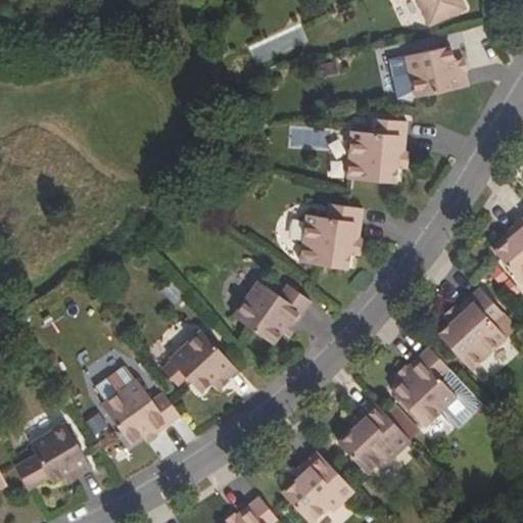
[(464,6),(461,0),(417,0),(429,22),(464,6)]
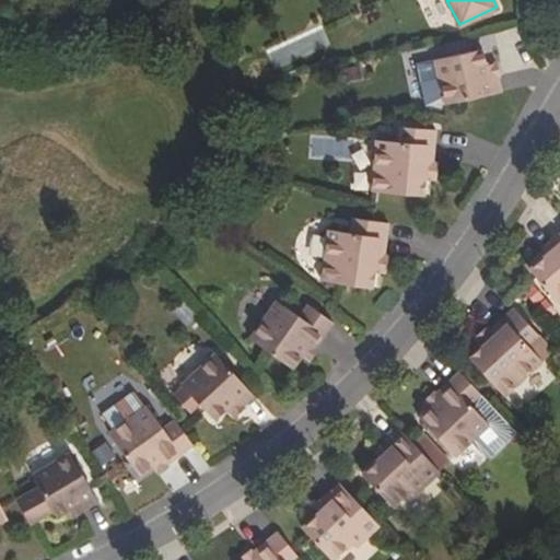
[(505,91),(501,74),(493,77),(490,65),(486,48),(439,59),(450,104),(505,91)]
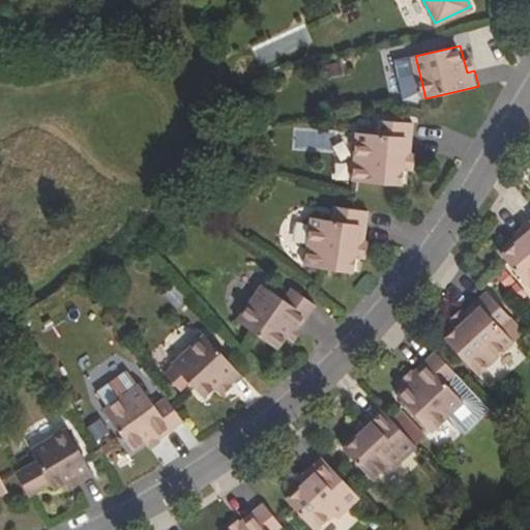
[(464,61),(467,72),(474,70),(476,70),(474,59),(464,61)]
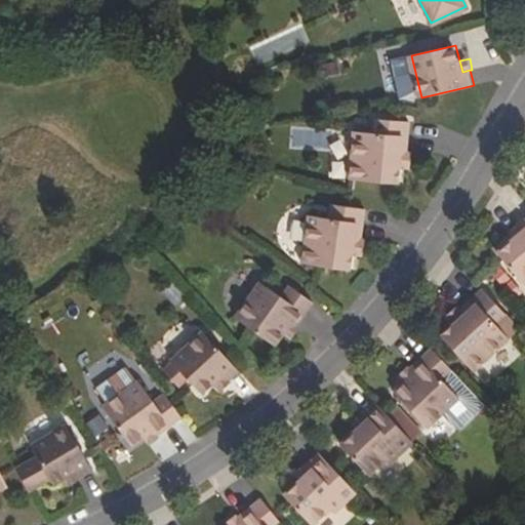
[(399,165),(400,153),(406,154),(408,121),(373,119),(373,132),(353,130),(350,179),(398,182),(399,165)]
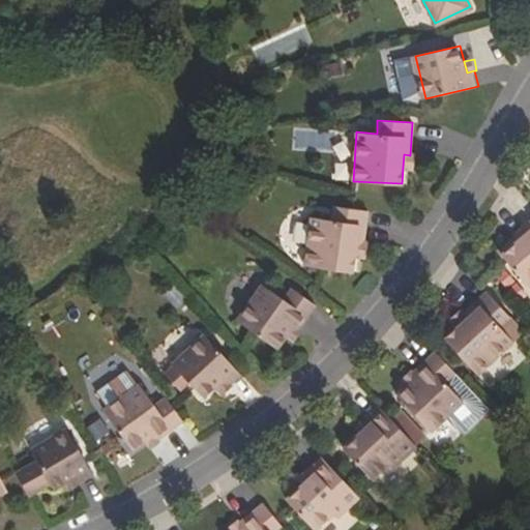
[(412,155),(410,155),(404,154),(403,167),(411,168),(412,155)]
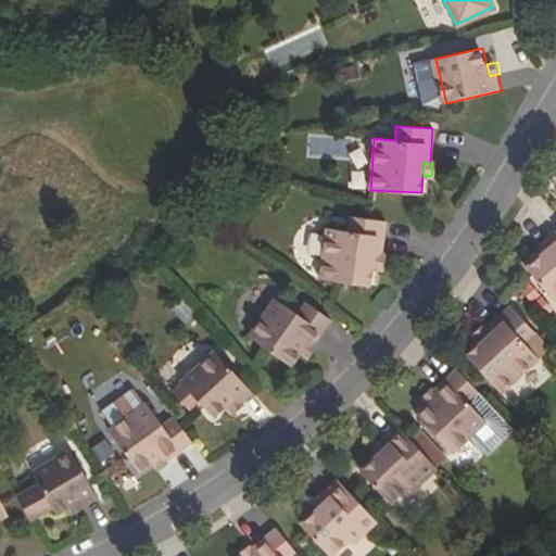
[(368,286),(371,267),(374,254),(381,254),(386,222),(350,216),(348,230),(327,227),(319,278),(368,286)]
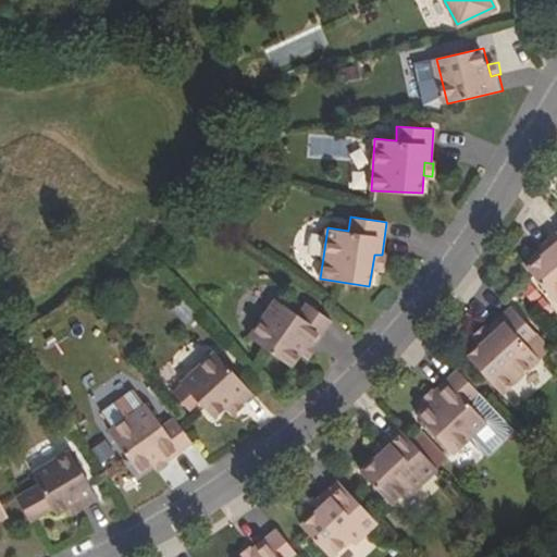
[(556,235),(555,237),(556,238),(556,244),(545,254),(528,269),(556,302),(556,300),(556,235)]
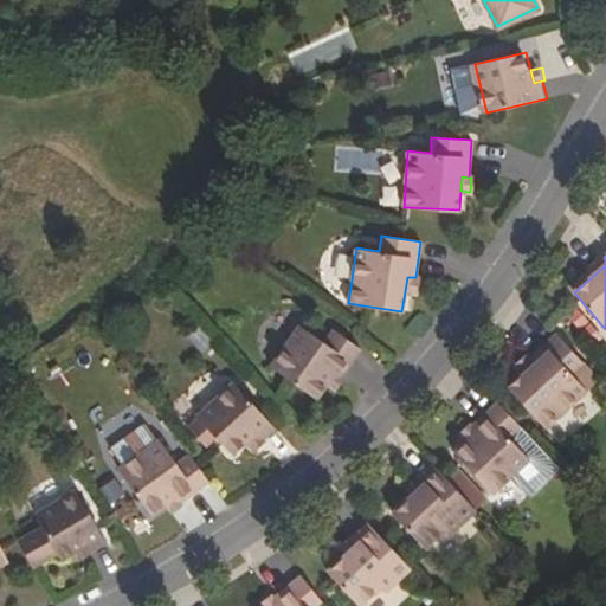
[(605,265),(605,259),(604,258),(590,271),(593,276),(605,265)]
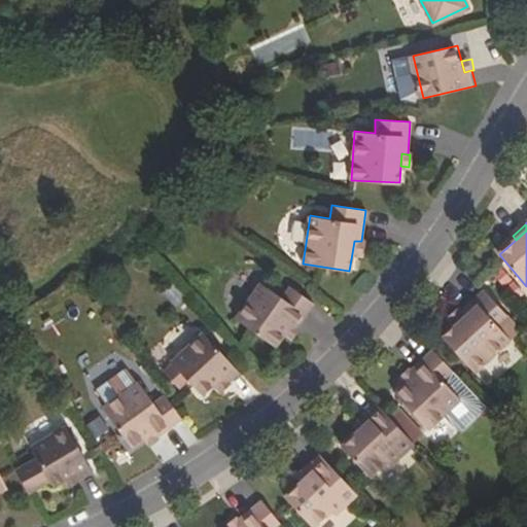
[(354,241),(352,253),(361,254),(363,242),(361,241),(354,241)]
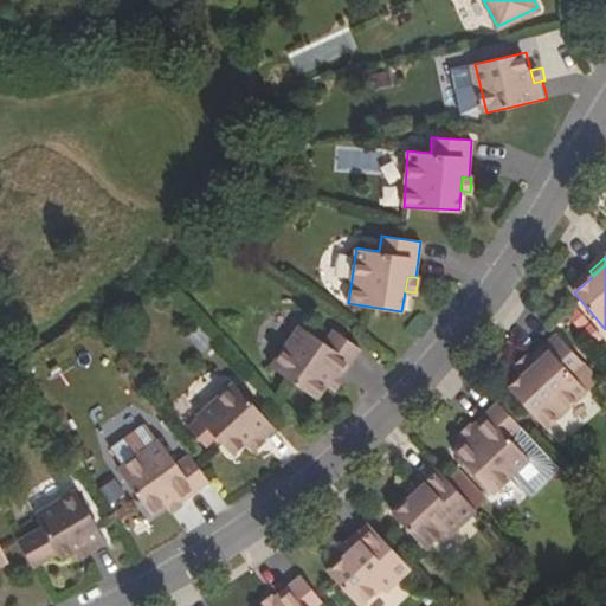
[(314,403),(323,388),(330,378),(337,381),(355,352),(326,333),(317,346),(294,330),(266,372),(314,403)]
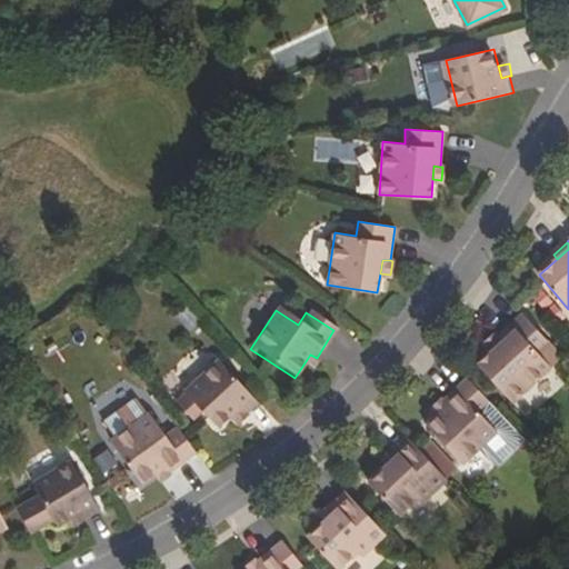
[(549,340),(525,313),(498,336),(503,342),(493,351),(480,365),(515,401),(552,367),(538,351),(549,340)]
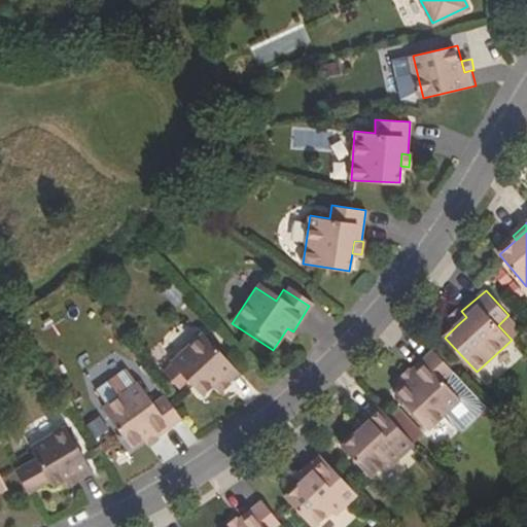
[(466,317),(461,311),(460,310),(451,319),(457,325),(466,317)]
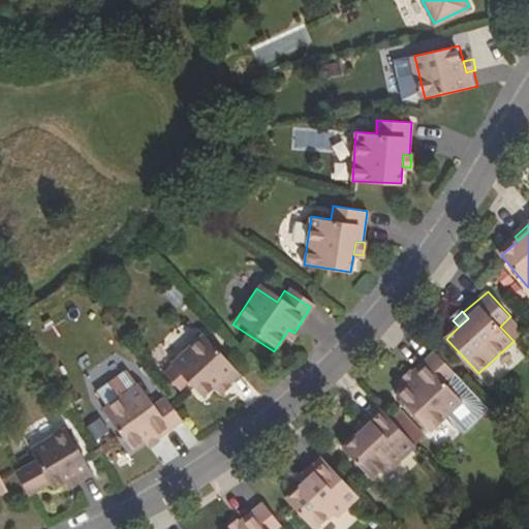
[(288,330),(282,339),(289,343),(296,334),(294,333),(288,330)]
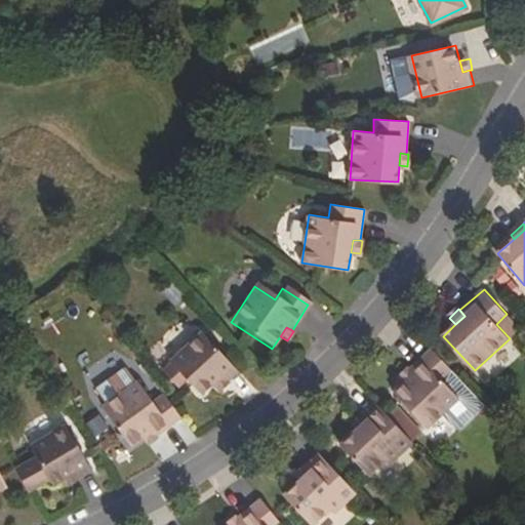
[(213,384),(223,375),(229,381),(238,372),(202,332),(162,369),(183,391),(192,384),(201,395),(213,384)]
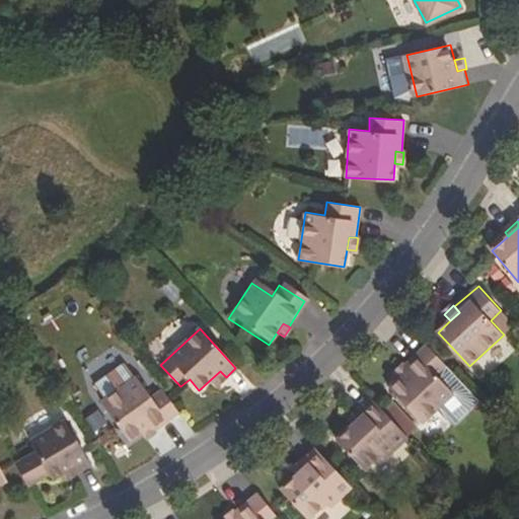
[(427,344),(416,354),(421,359),(414,366),(411,362),(387,385),(421,421),(443,400),(452,411),(471,391),(427,344)]
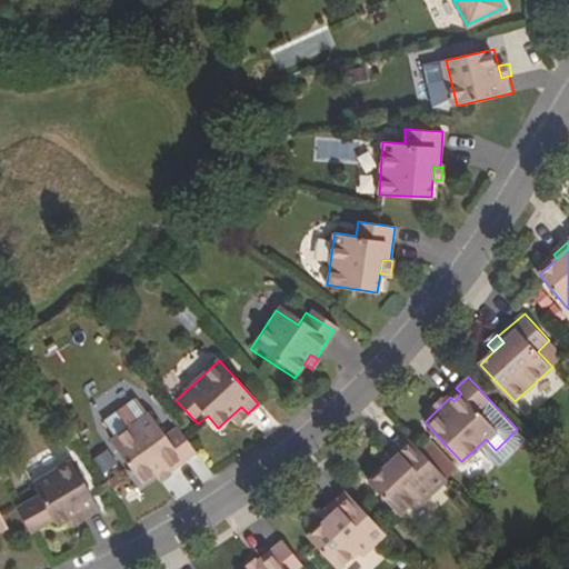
[(453,401),(461,393),(456,388),(455,387),(447,393),(448,396),(422,419),(425,422),(450,397),(453,401)]
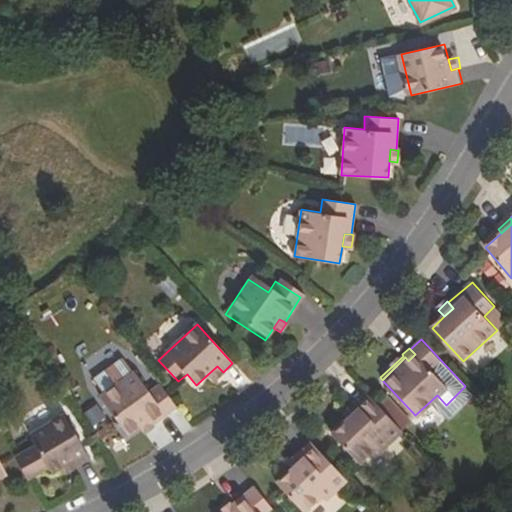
[(90,380),(101,395),(130,374),(119,359),(90,380)]
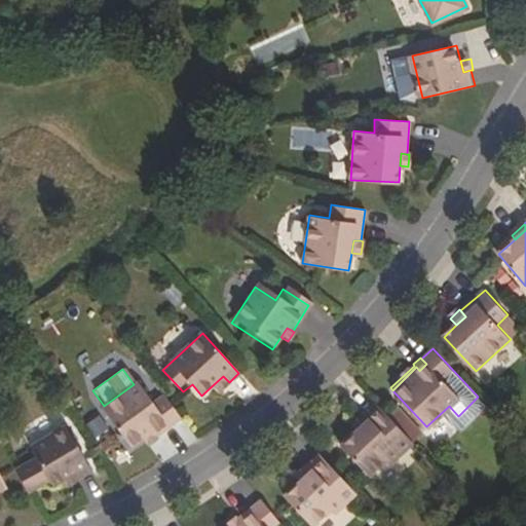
[(214,384),(220,390),(229,382),(223,376),(214,384)]
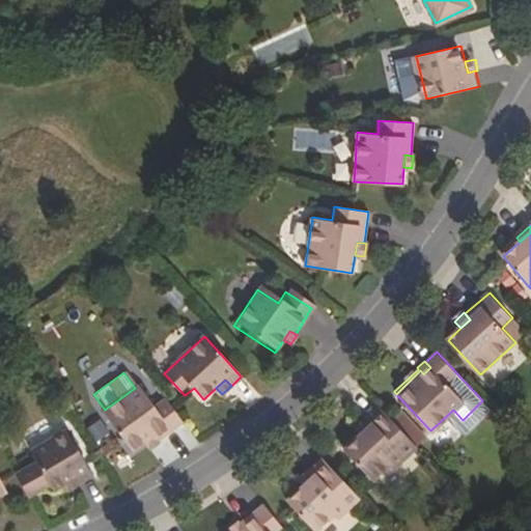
[(138,385),(135,388),(105,410),(103,411),(132,450),(144,442),(152,436),(157,441),(184,422),(166,397),(154,406),(138,385)]
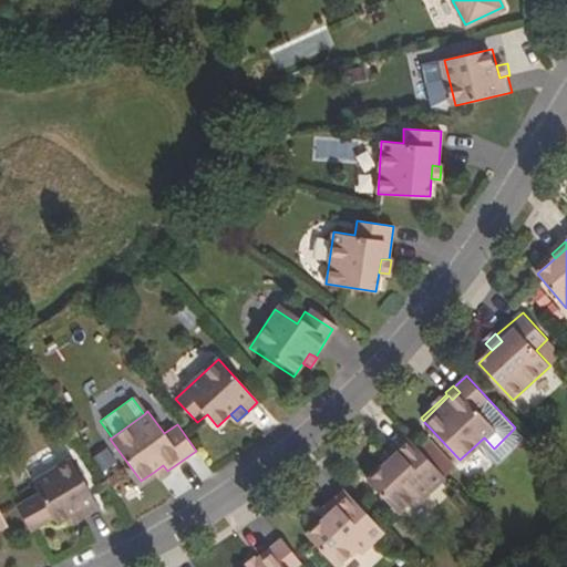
[(421,501),(446,477),(408,436),(394,447),(399,452),(384,465),(368,481),(398,514),(418,496),(421,501)]
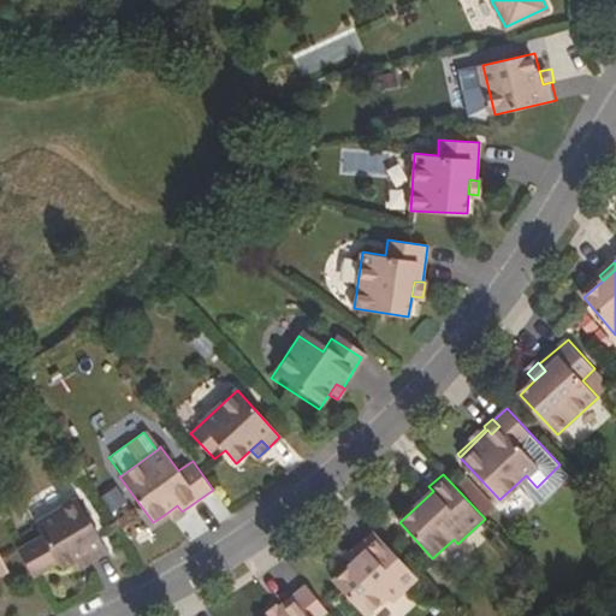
[(433,491),(428,486),(413,501),(418,505),(433,491)]
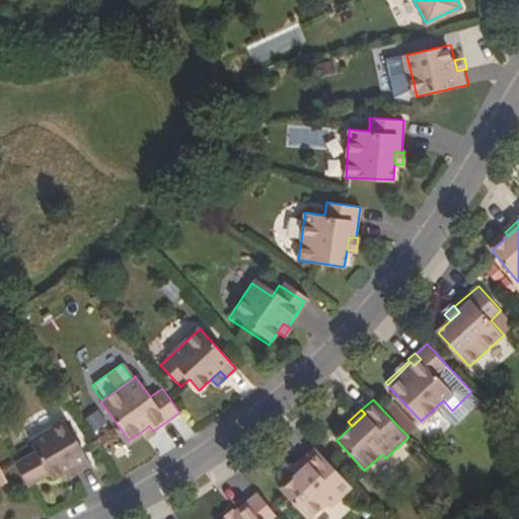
[(64,473),(71,469),(75,476),(91,467),(65,422),(29,443),(36,453),(17,464),(28,486),(49,474),(52,480),(64,473)]
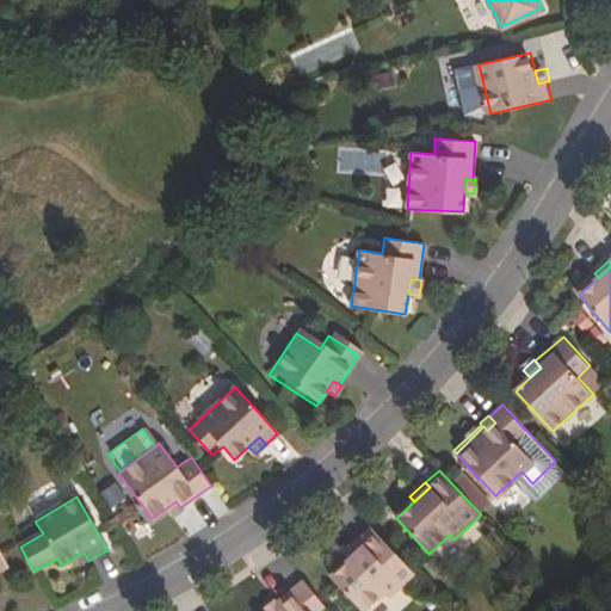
[(176,501),(166,508),(172,517),(181,510),(180,507),(176,501)]
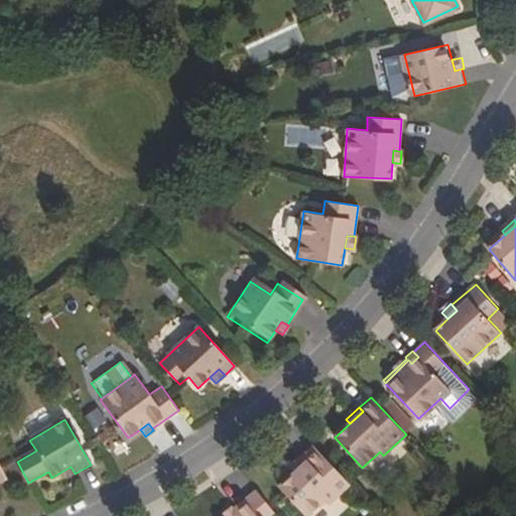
[(328,504),(351,484),(315,445),(302,458),(306,462),(294,472),(278,488),(304,515),(307,515),(325,501),(328,504)]
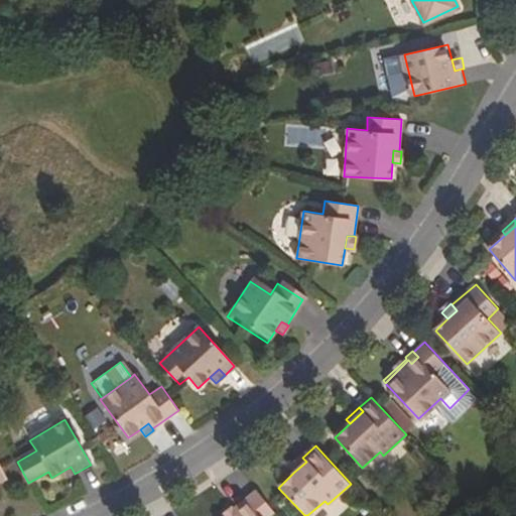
[(306,462),(302,458),(291,469),(294,472),(306,462)]
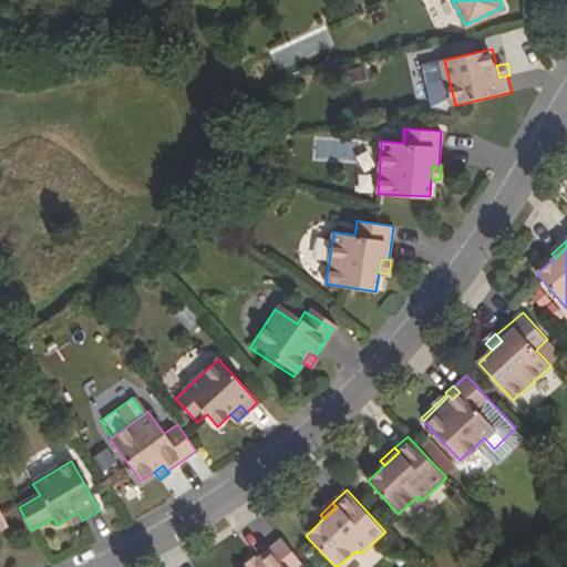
[(70,517),(74,525),(82,521),(78,513),(70,517)]
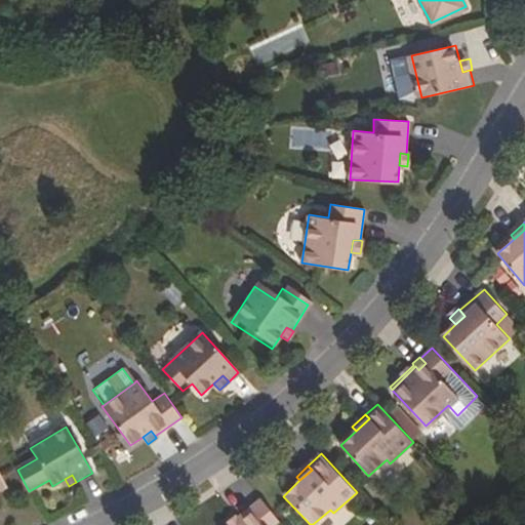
[(283,524),(261,498),(248,509),(254,515),(246,521),(243,517),(233,524),(283,524)]
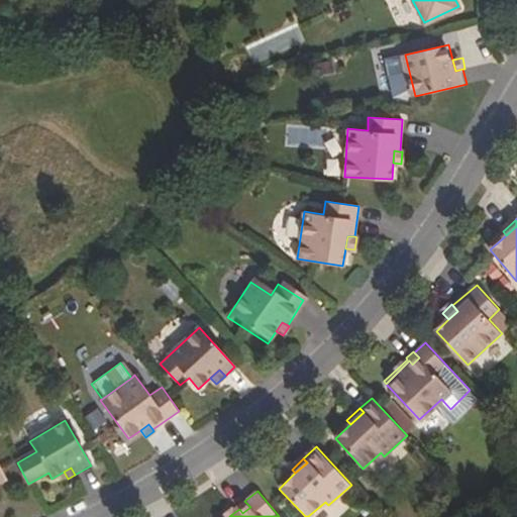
[(242,513),(250,507),(244,501),(243,499),(235,505),(237,507),(224,516),(229,516),(239,509),(242,513)]
